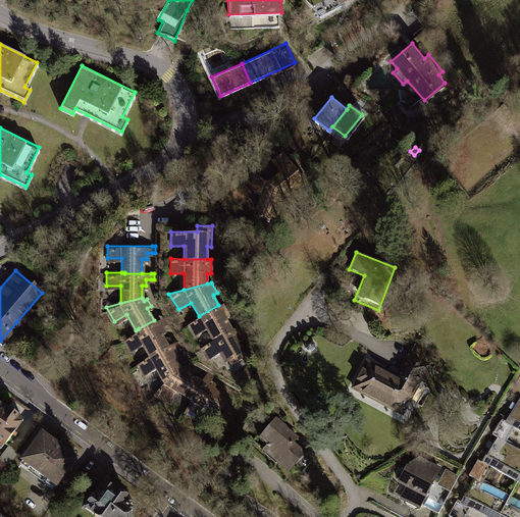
[(205,330),(211,342),(231,329),(225,318),(230,315),(222,302),(218,305),(199,316),(186,324),(194,337),(205,330)]
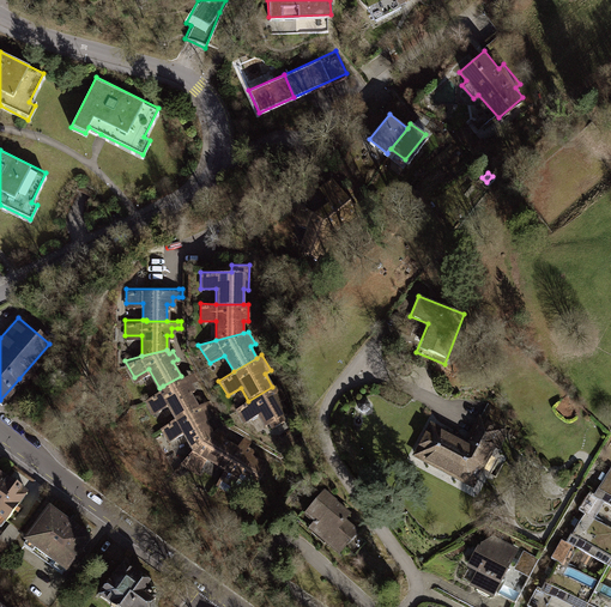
[(167,401),(175,416),(179,413),(197,404),(188,389),(193,387),(189,380),(194,377),(197,375),(193,369),(191,370),(181,376),(163,386),(159,388),(145,396),(152,410),(167,401)]
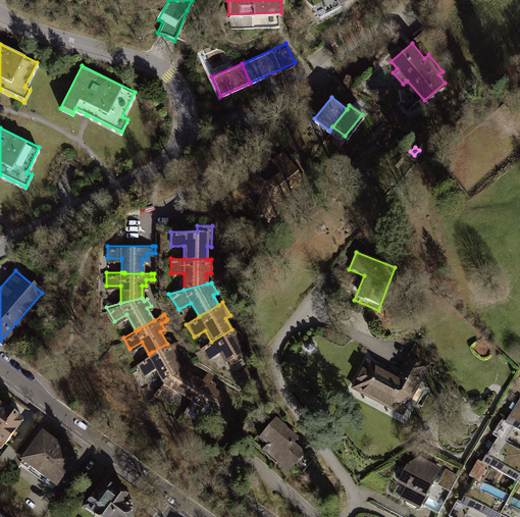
[(236,326),(231,329),(211,342),(199,349),(206,360),(218,353),(223,363),(227,361),(229,366),(242,359),(240,355),(245,352),(239,342),(243,339),(236,326)]
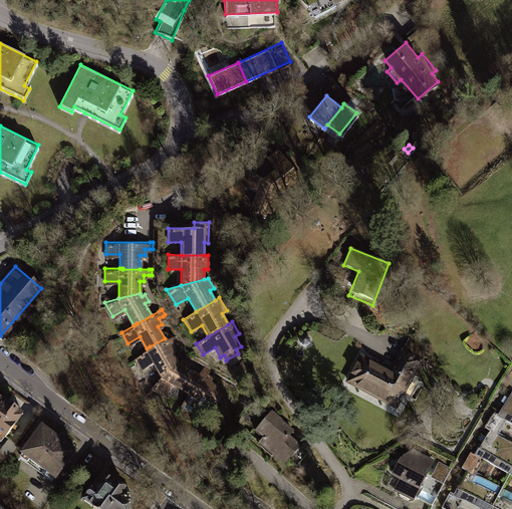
[(299,333),(298,337),(302,341),(306,340),(308,338),(308,334),(306,331),(301,331),(299,333)]
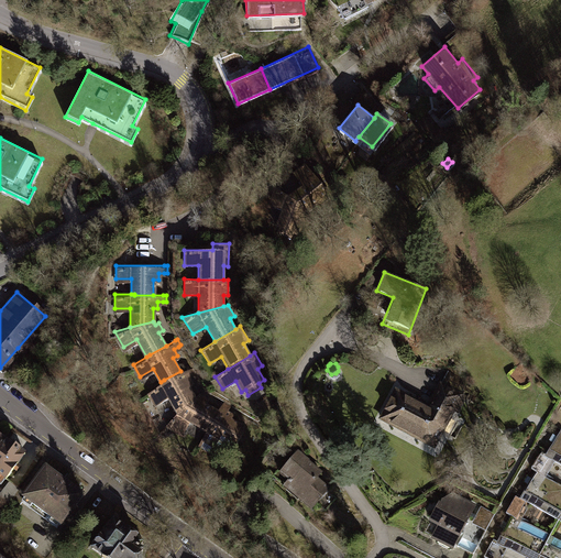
[(167,394),(176,411),(179,407),(180,407),(194,394),(187,383),(191,381),(188,374),(193,372),(195,370),(191,364),(189,365),(180,371),(164,380),(161,382),(147,390),(154,402),(167,394)]
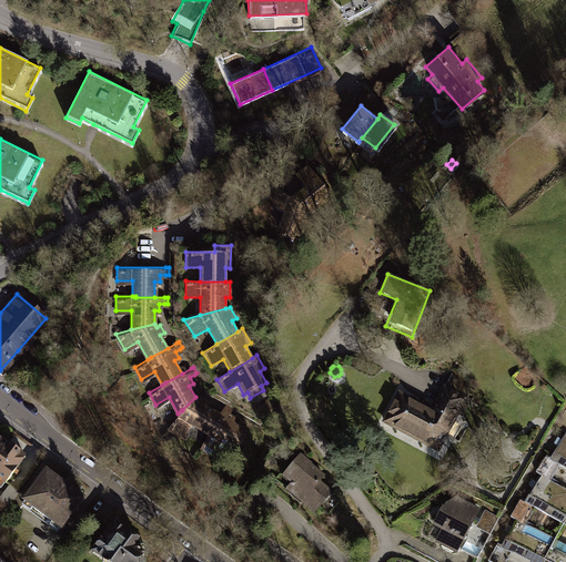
[(397,390),(382,421),(440,450),(460,412),(462,414),(474,390),(463,385),(467,378),(448,369),(430,407),(397,390)]
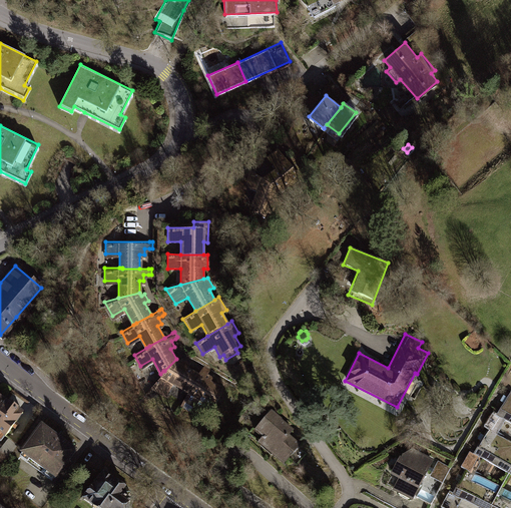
[(171,380),(186,390),(188,386),(189,387),(197,372),(185,365),(187,361),(181,358),(179,361),(176,359),(164,371),(163,371),(160,374),(150,384),(164,393),(171,380)]
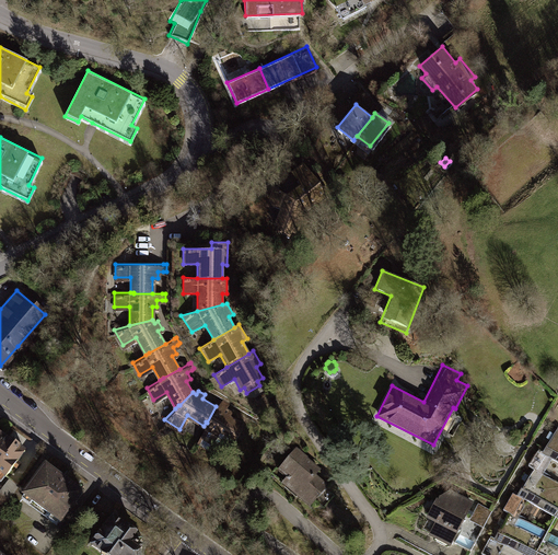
[(221,397),(216,406),(207,423),(206,421),(204,426),(196,439),(208,446),(216,432),(227,439),(229,436),(233,438),(240,427),(235,425),(239,419),(228,413),(230,409),(224,405),(227,401),(229,399),(222,395),(221,397)]
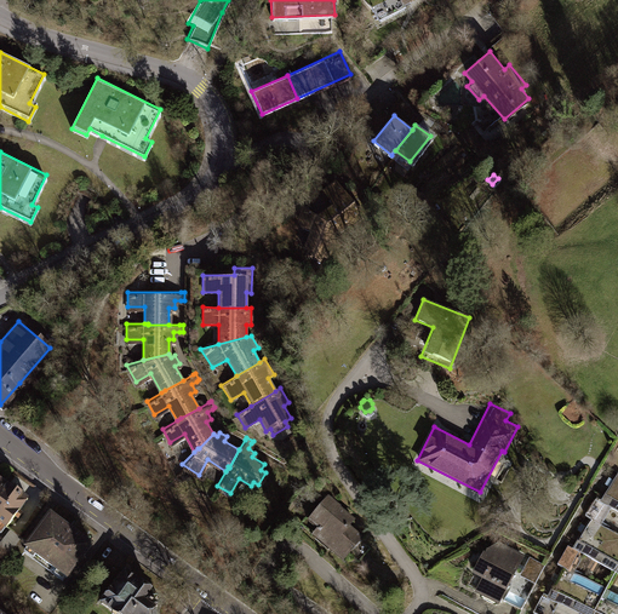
[(617,472),(601,501),(617,511),(617,472)]
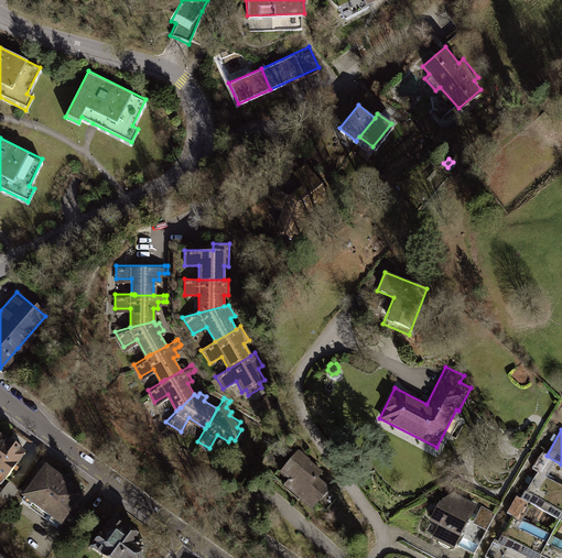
[(0,483),(24,451),(2,435),(0,438),(0,483)]
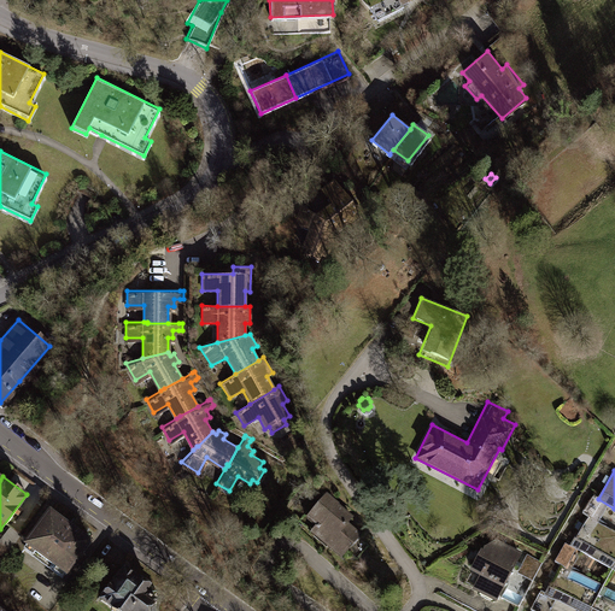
[(326,491),(298,521),(339,557),(349,546),(357,554),(369,541),(347,521),(353,516),(326,491)]
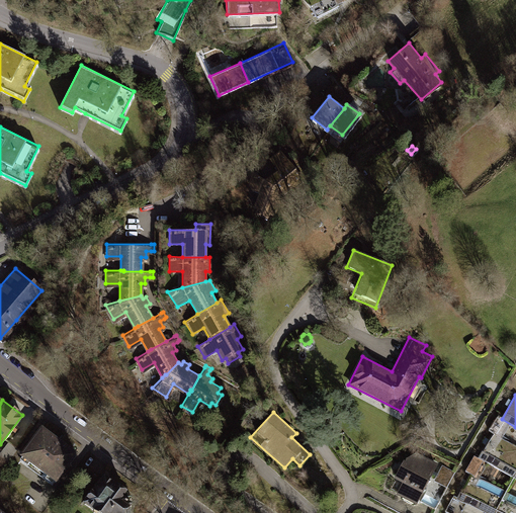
[(7,456),(5,459),(17,468),(23,460),(55,484),(77,453),(40,427),(23,450),(15,445),(7,456)]
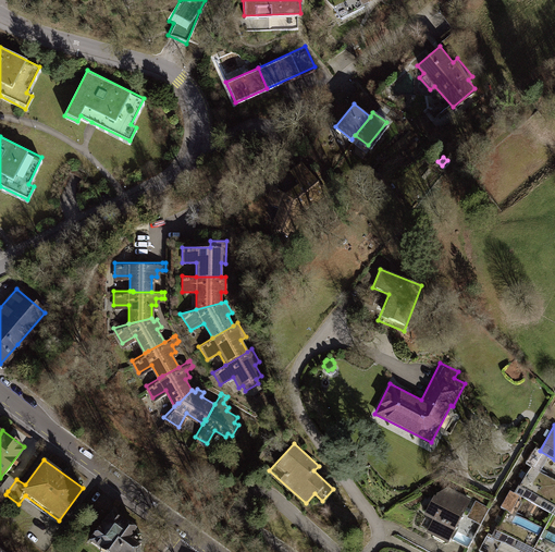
[(554,506),(554,478),(530,465),(514,492),(552,514),(554,506)]
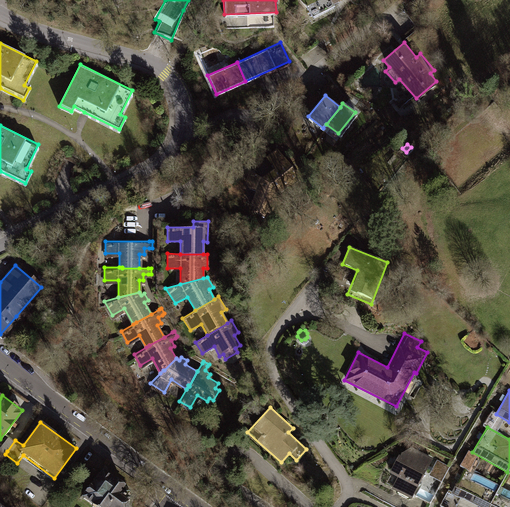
[(0,446),(7,451),(15,440),(8,435),(0,446)]
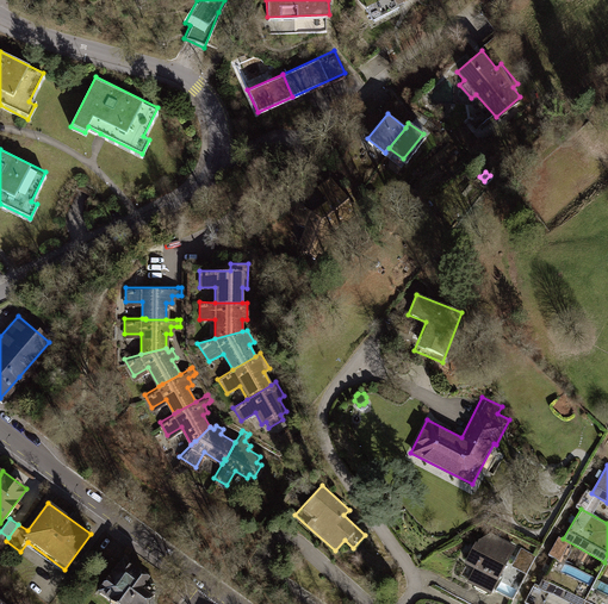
[(466,579),(491,592),(515,545),(488,530),(476,540),(463,565),(472,568),(466,579)]
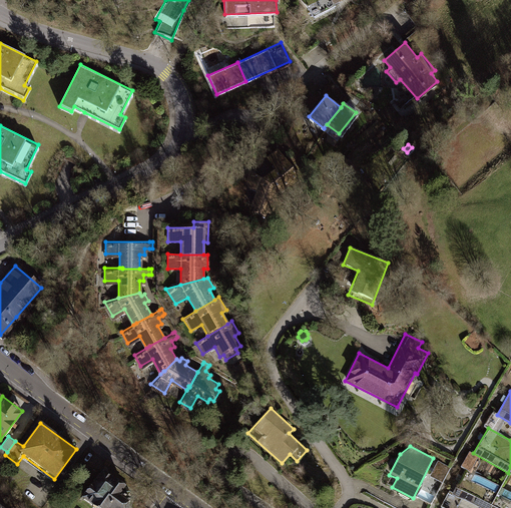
[(449,465),(437,459),(429,474),(442,481),(449,465)]
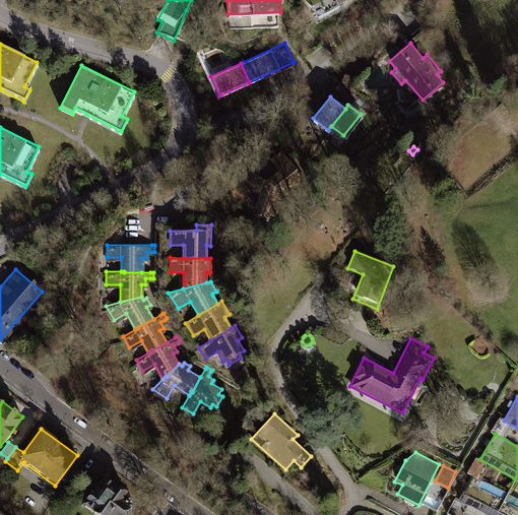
[(128,492),(104,474),(91,491),(88,488),(81,497),(85,500),(81,505),(94,514),(129,514),(134,509),(130,507),(132,504),(124,498),(128,492)]
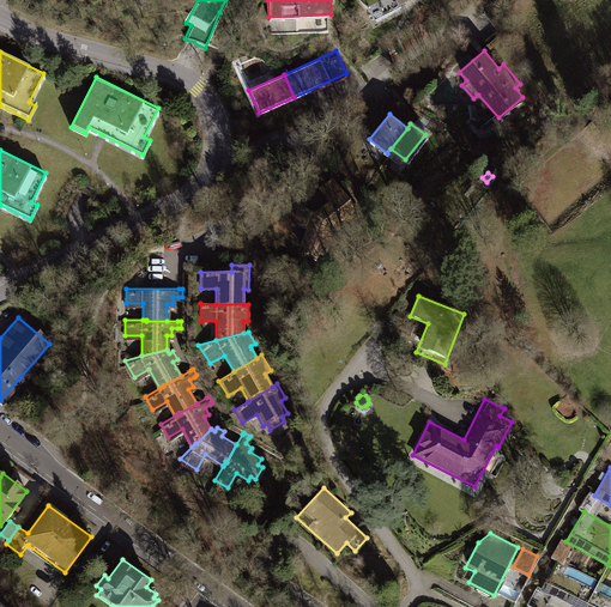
[(585,606),(598,580),(557,559),(542,590),(574,606),(585,606)]
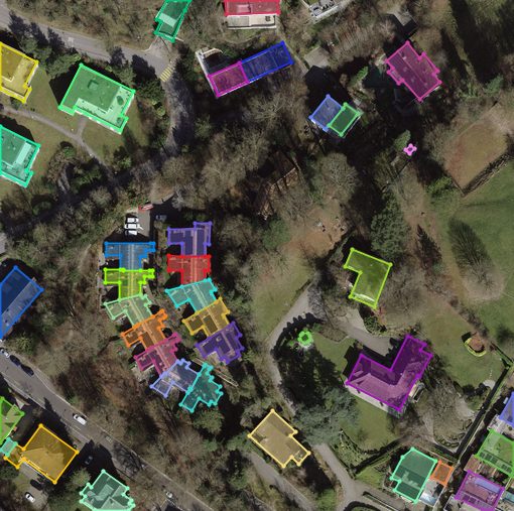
[(513,510),(513,493),(503,488),(492,510),(513,510)]
